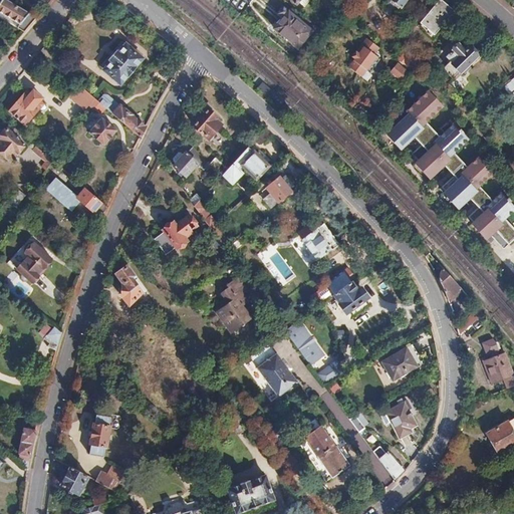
[(23,31),(36,17),(13,4),(6,0),(5,0),(0,0),(0,9),(20,21),(16,27),(23,31)]
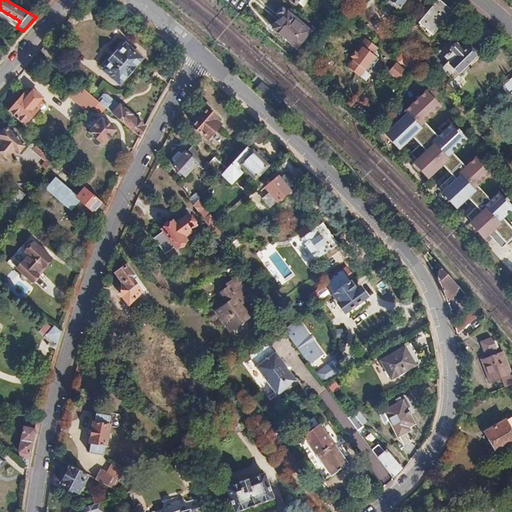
[(436,0),(418,22),(432,34),(451,11),(438,0),(436,0)]
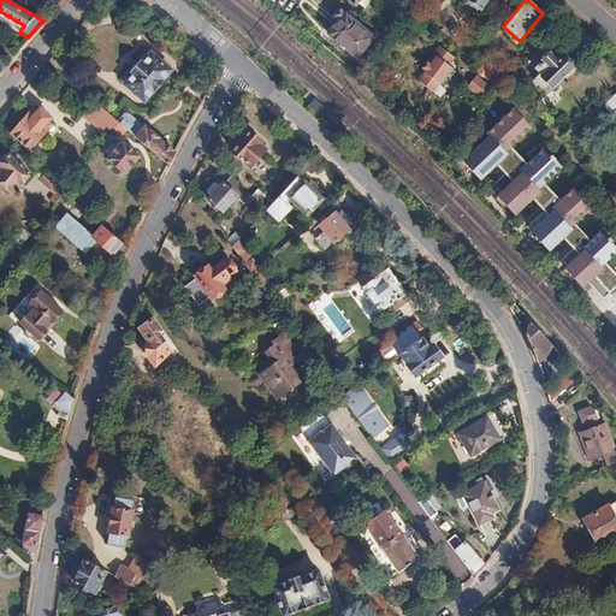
[(329,34),(356,57),(373,36),(344,13),(341,10),(338,10),(336,10),(333,12),(333,16),(336,19),(339,22),(329,34)]
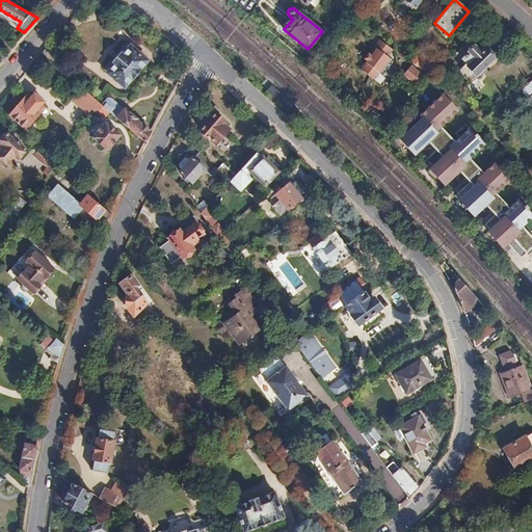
[(21,22),(0,9),(0,18),(17,28),(21,22)]
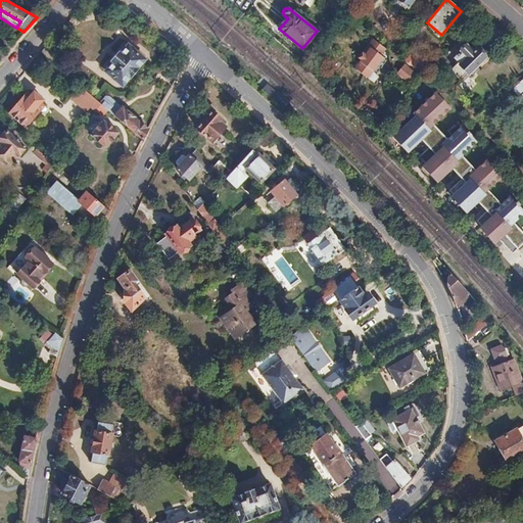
[(373,73),(388,51),(371,38),(349,67),(372,84),(378,76),(373,73)]
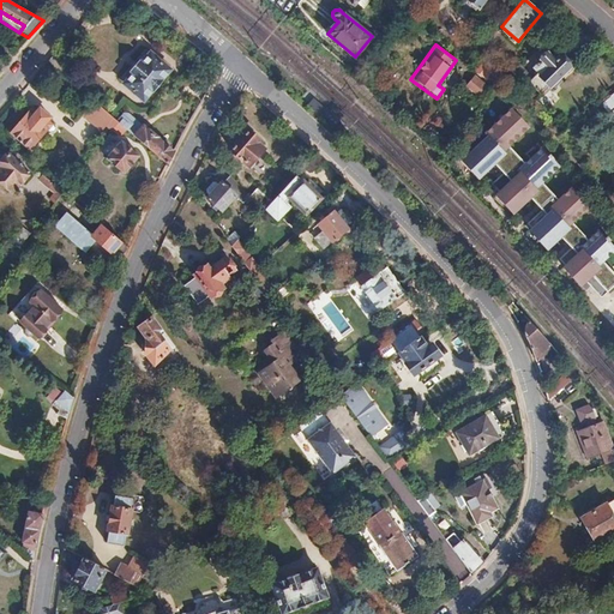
[(549,86),(569,67),(558,56),(553,61),(545,53),(540,59),(540,61),(533,68),(536,72),(528,82),(540,94),(548,86),(549,86)]
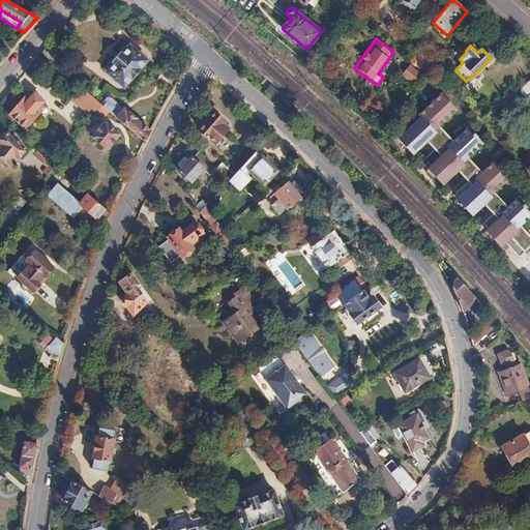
[(53,63),(59,56),(48,47),(41,54),(53,63)]
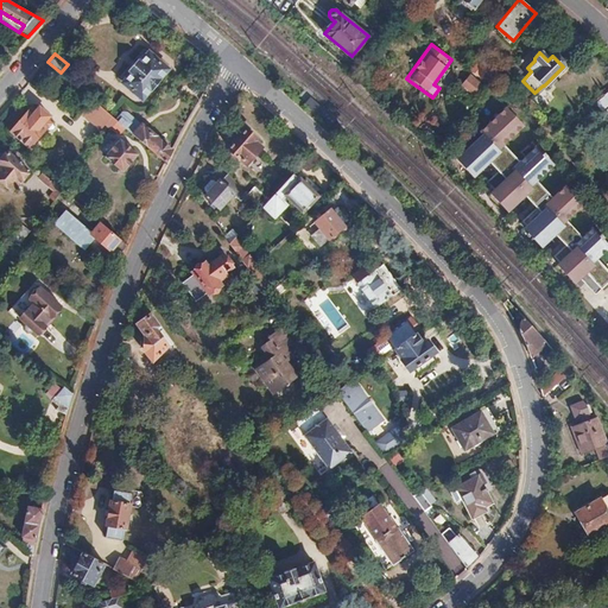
[(169,70),(150,55),(140,64),(139,63),(132,73),(133,74),(125,83),(145,99),(169,70)]
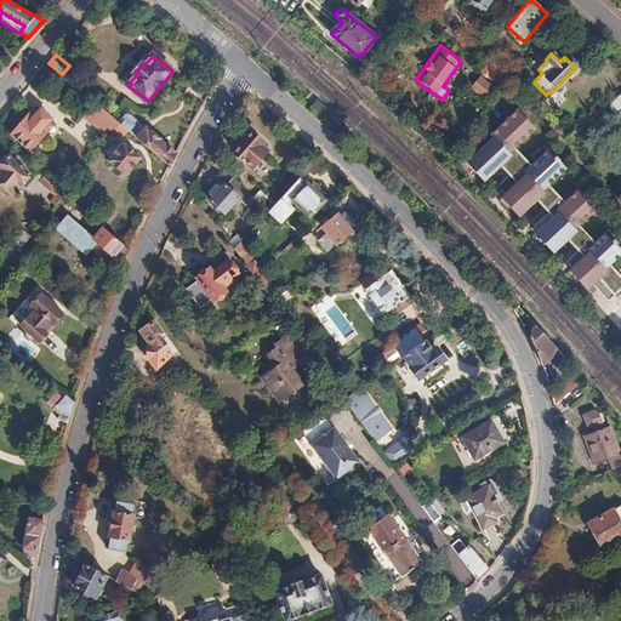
[(518,87),(533,73),(524,64),(511,78),(518,87)]
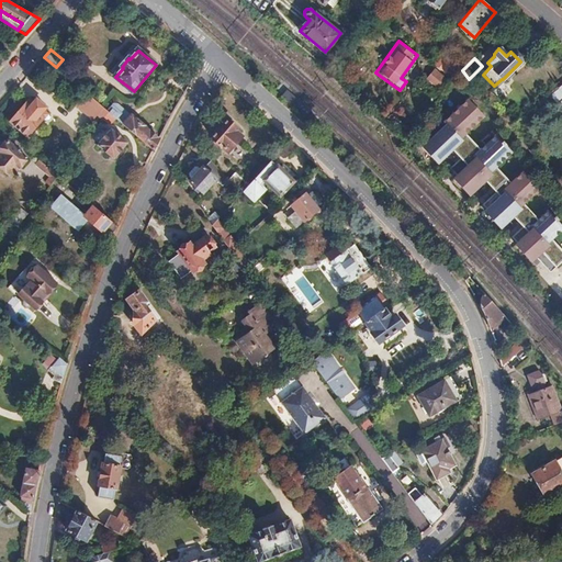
[(444,79),(433,69),(426,77),(437,88),(444,79)]
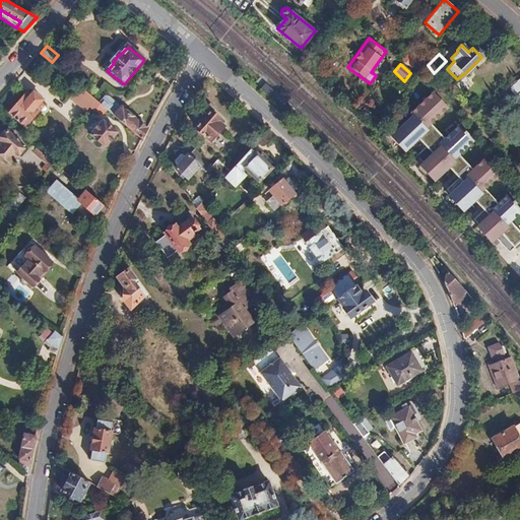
[(519,84),(516,79),(507,85),(514,94),(510,98),(519,105),(519,84)]
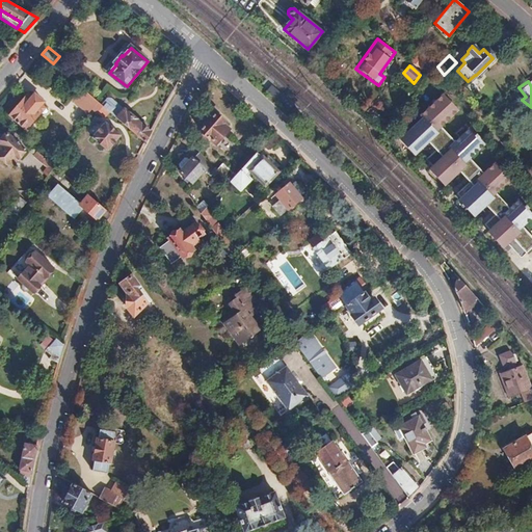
[(103,106),(83,89),(73,101),(88,114),(94,109),(98,113),(103,106)]
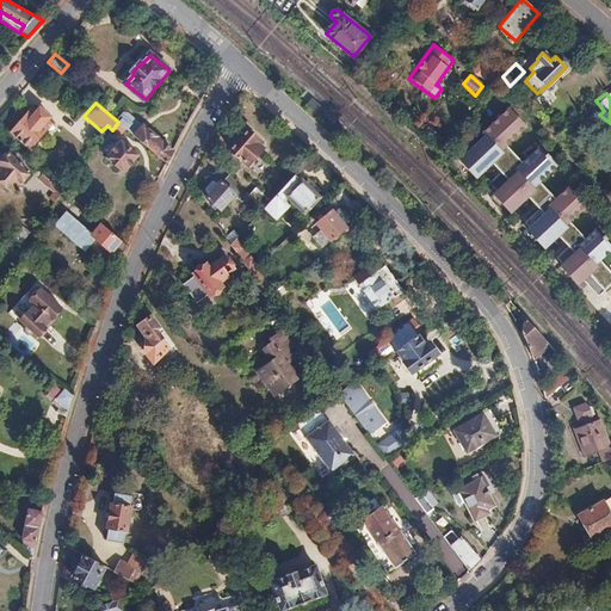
[(500,111),(494,105),(487,113),(493,118),(500,111)]
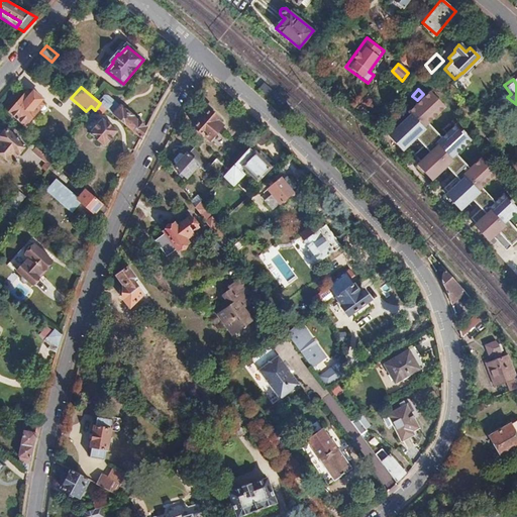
[(10,113),(25,126),(40,109),(36,106),(42,99),(33,92),(28,99),(24,96),(10,113)]
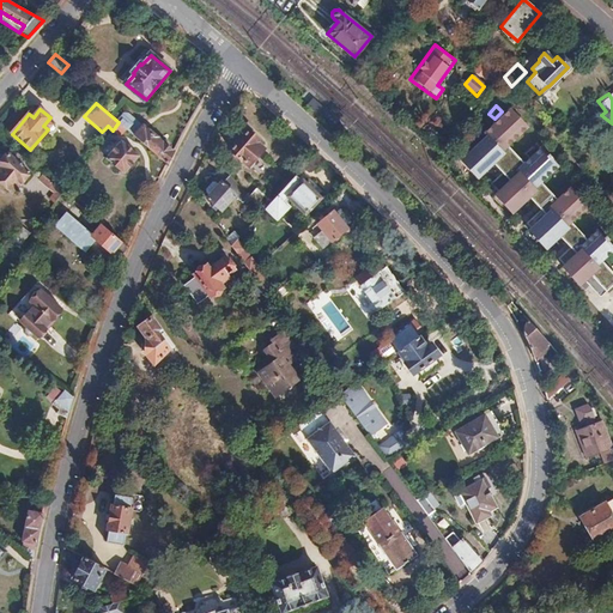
[(175,151),(144,126),(143,127),(133,119),(125,128),(168,164),(175,151)]
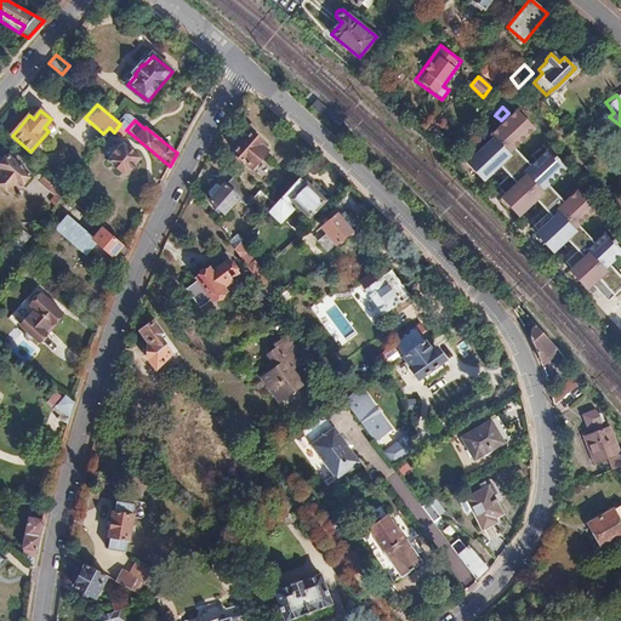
[(493,152),(508,136),(501,129),(485,146),(493,152)]
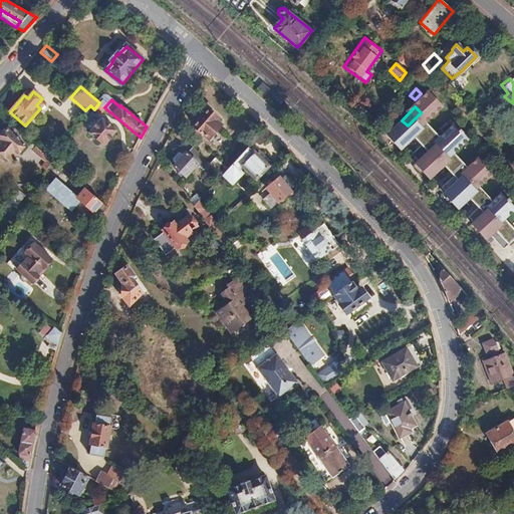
[(194,124),(209,138),(221,123),(215,118),(217,116),(208,108),(194,124)]
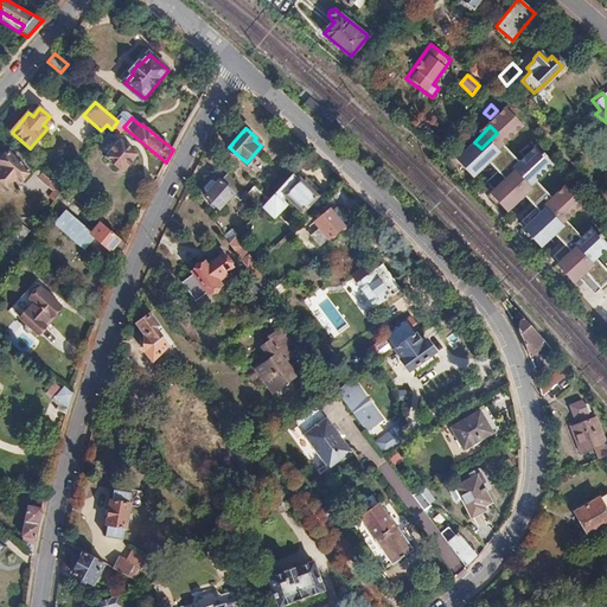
[(139,155),(121,140),(107,157),(125,172),(139,155)]
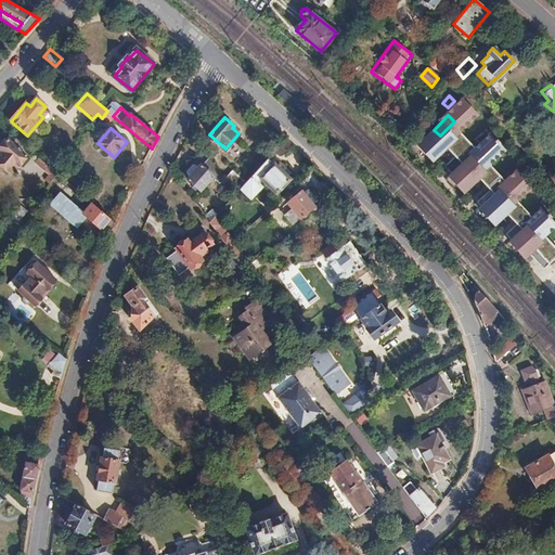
[(27,156),(15,146),(20,142),(16,140),(13,137),(9,141),(8,140),(0,149),(0,150),(1,151),(0,151),(0,163),(12,173),(27,156)]
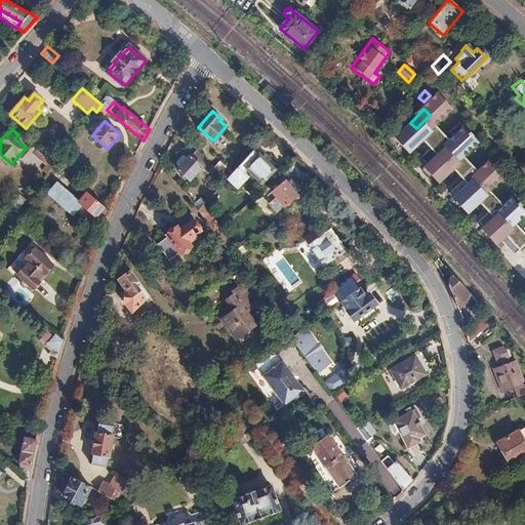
[(269,145),(277,136),(271,131),(260,144),(264,147),(269,145)]
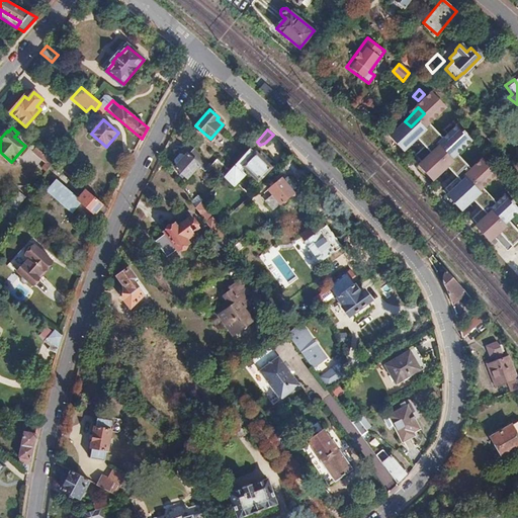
[(271,166),(251,148),(231,170),(226,176),(236,185),(247,173),(243,169),(246,166),(260,178),(271,166)]
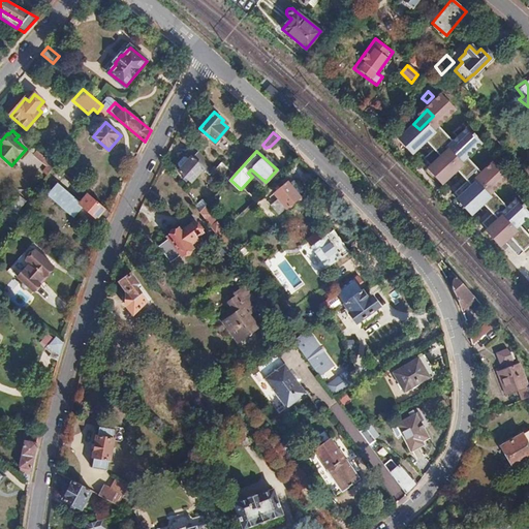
[(53,164),(37,152),(34,156),(45,165),(41,170),(45,174),(53,164)]
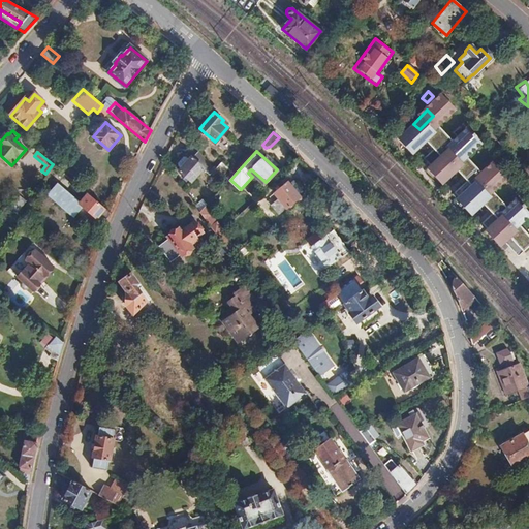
[(209,163),(196,152),(192,156),(205,167),(209,163)]
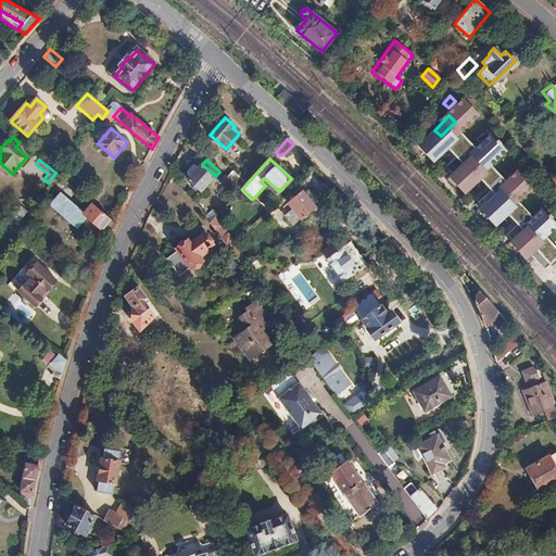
[(202,164),(201,163),(188,178),(202,190),(215,176),(202,164)]
